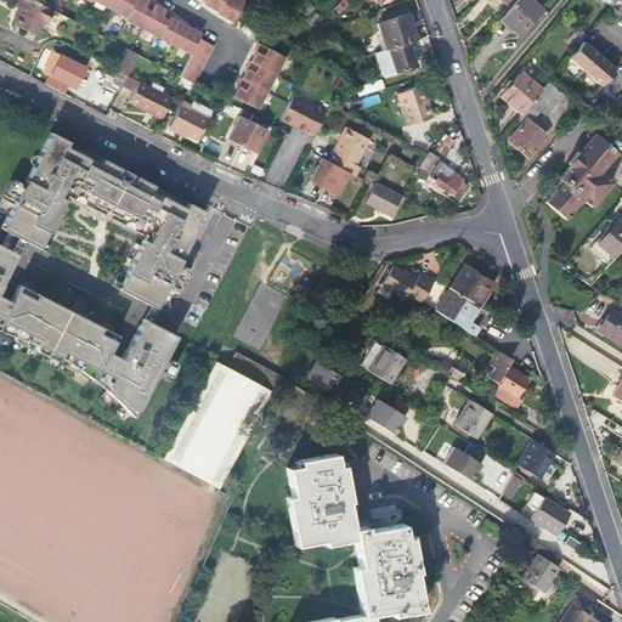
[(43,22),(49,7),(34,0),(17,0),(15,6),(20,9),(17,15),(40,27),(43,22)]
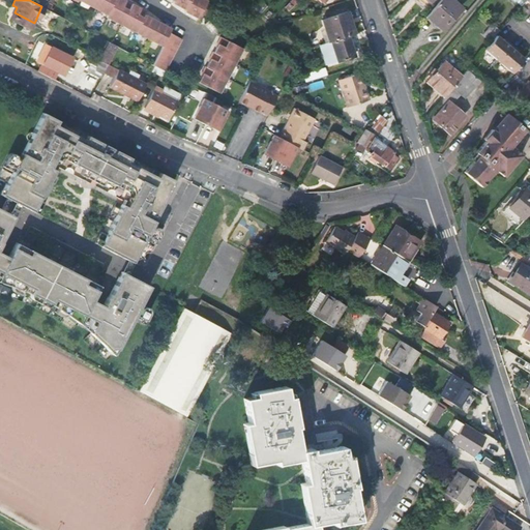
[(96,0),(93,6),(108,13),(114,0),(96,0)]
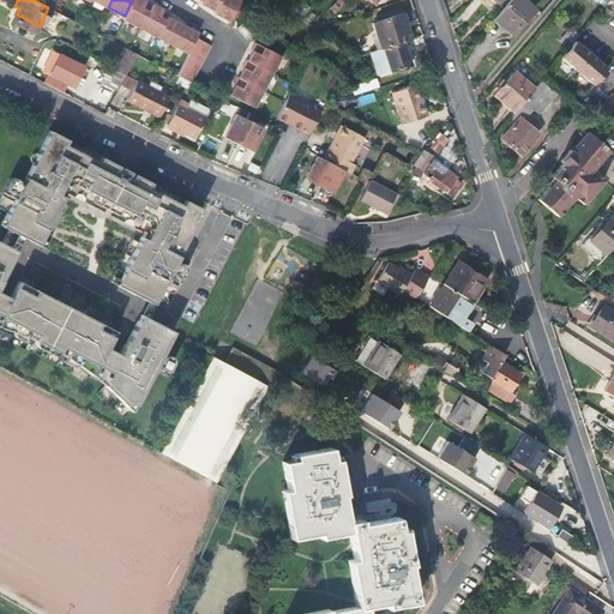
[(124,18),(140,28),(154,2),(154,4),(155,1),(151,0),(132,0),(125,16),(124,18)]
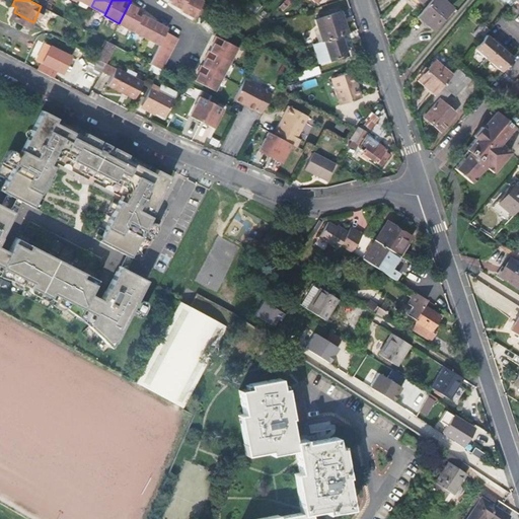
[(181,8),(182,8),(186,0),(169,0),(169,1),(175,5),(181,8)]
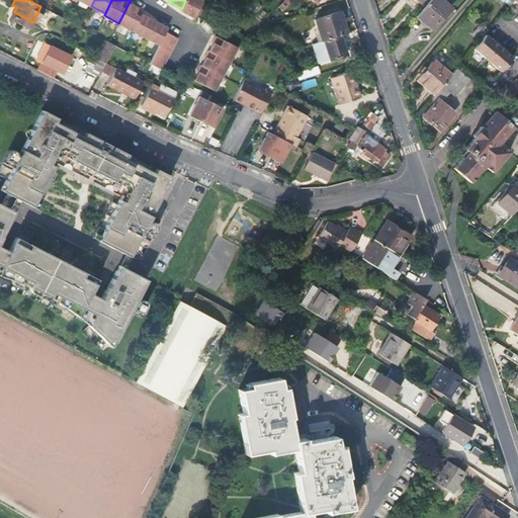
[(181,8),(181,10),(187,13),(194,16),(202,0),(185,0),(182,8),(181,8)]
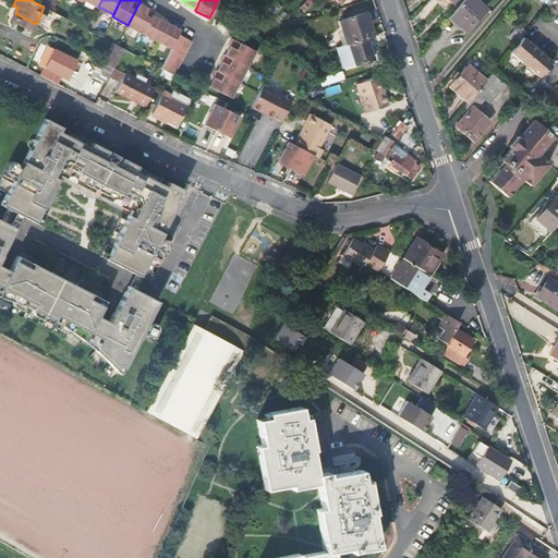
[(486,9),(476,0),(464,0),(451,15),(468,29),(486,9)]
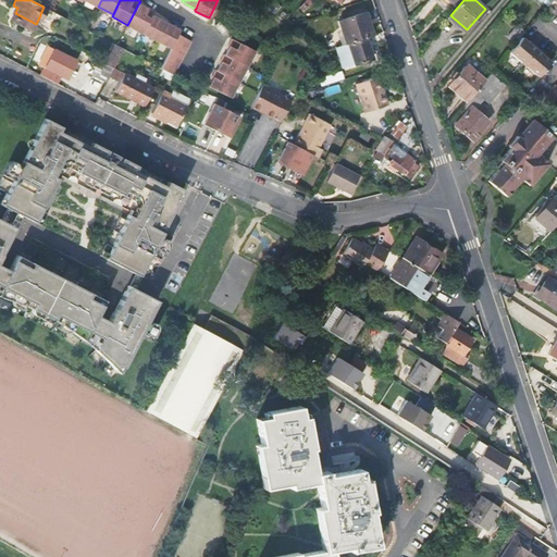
[(144,33),(153,14),(156,10),(152,8),(148,5),(148,7),(139,3),(139,2),(127,25),(144,33)]
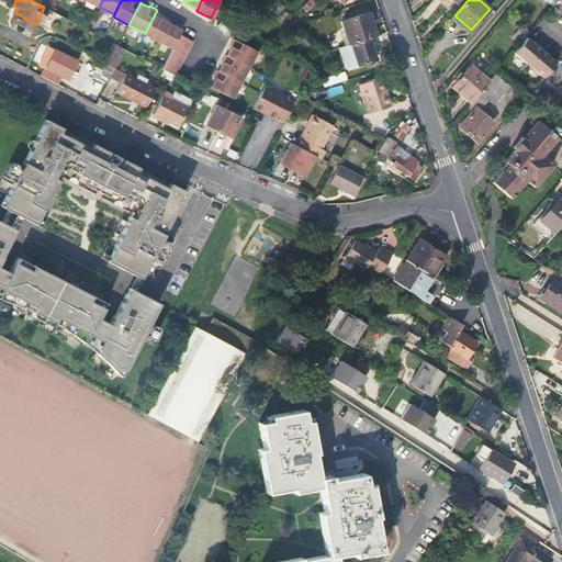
[(42,21),(48,9),(44,7),(38,20),(42,21)]
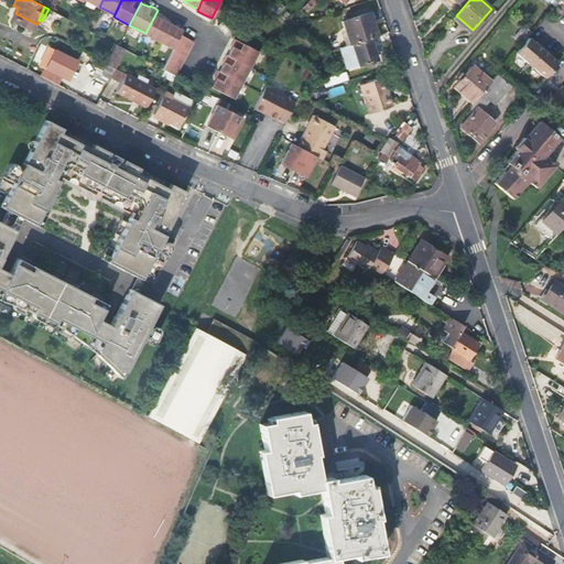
[(343,21),(350,44),(353,43),(370,36),(377,34),(369,12),(343,21)]
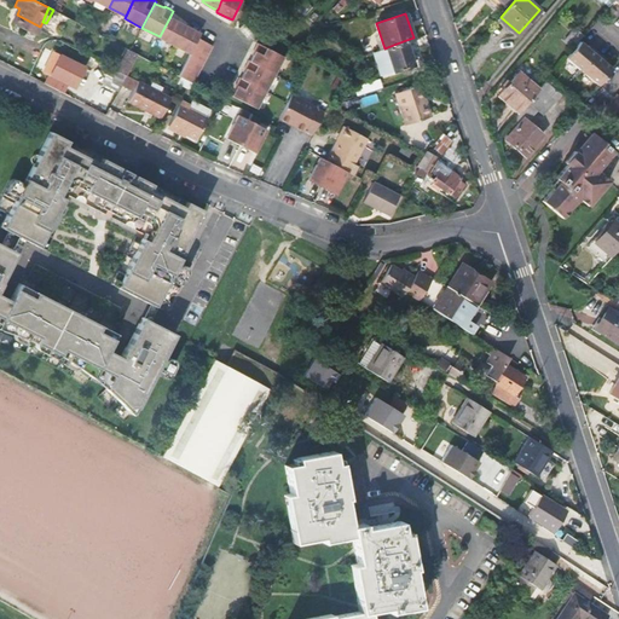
[(12,23),(35,35),(40,27),(17,15),(12,23)]
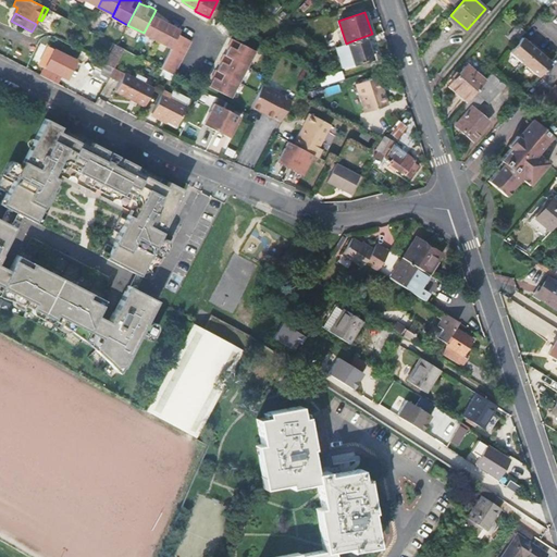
[(153,14),(144,33),(158,40),(166,22),(160,17),(153,14)]
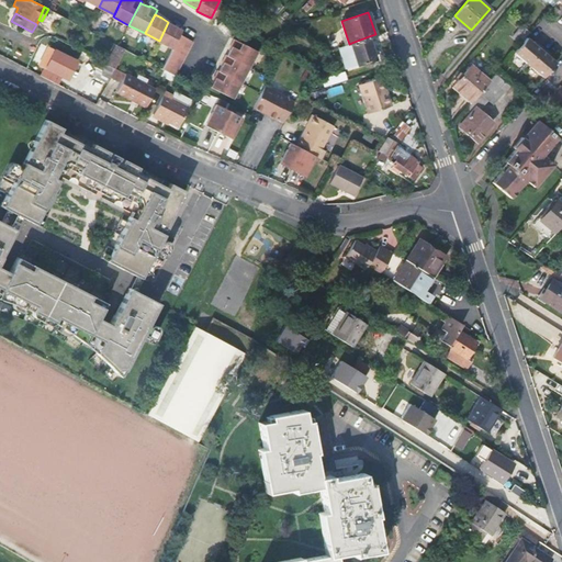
[(168,22),(159,41),(172,47),(180,33),(182,29),(176,25),(168,22)]
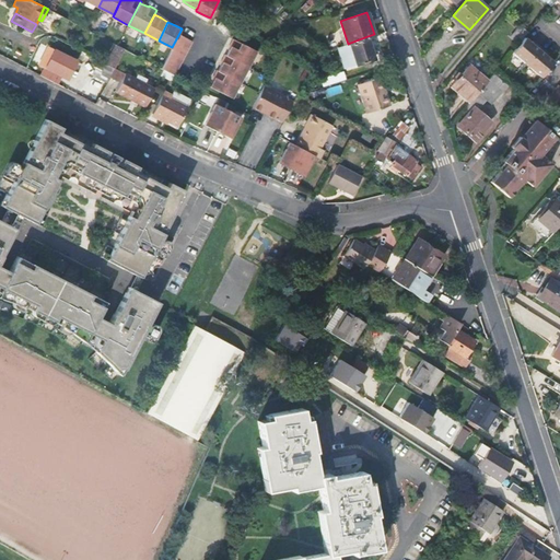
[(162,67),(175,73),(193,39),(179,33),(172,47),(162,67)]
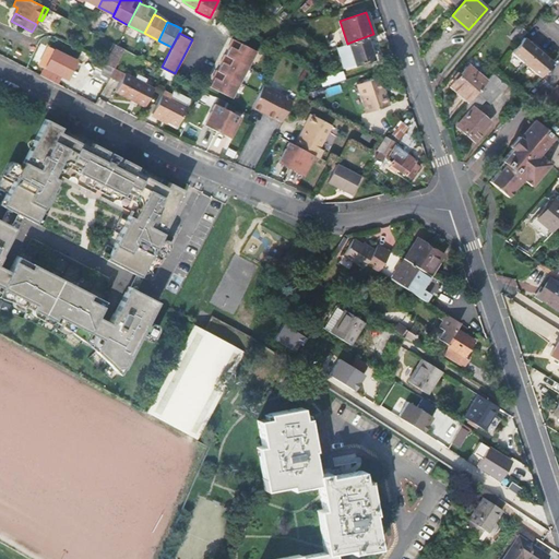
[(375,57),(367,36),(349,43),(356,63),(375,57)]
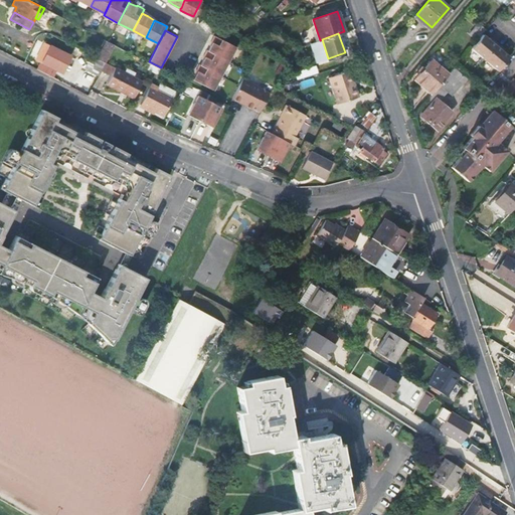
[(213,37),(211,41),(212,41),(208,49),(229,59),(236,45),(214,34),(213,37)]
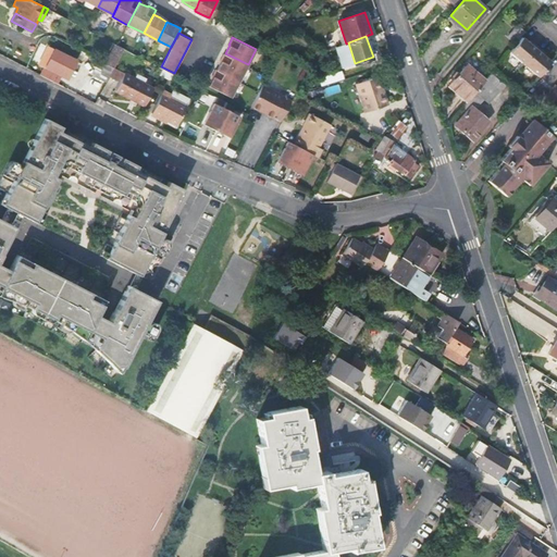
[(525,64),(540,47),(532,41),(530,44),(522,37),(510,51),(525,64)]
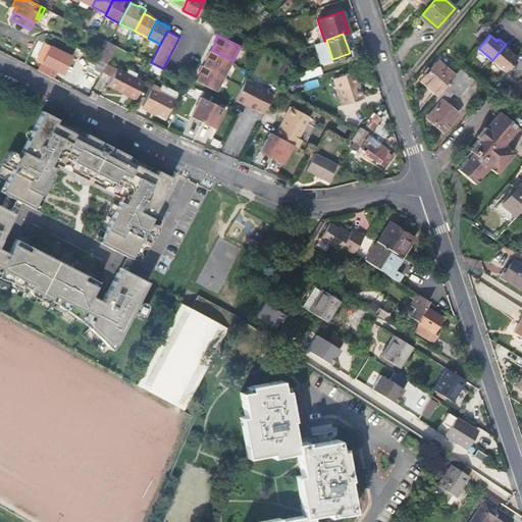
[(322,63),(332,59),(326,40),(324,41),(316,43),(322,63)]
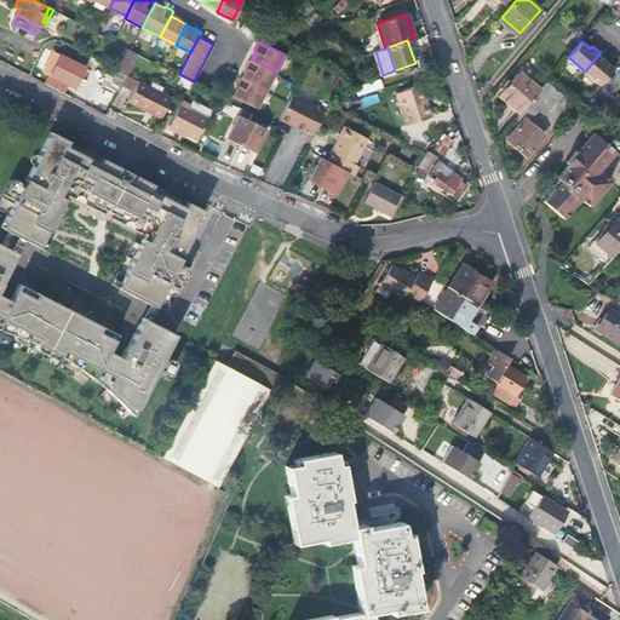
[(50,72),(46,80),(72,93),(86,65),(55,49),(45,68),(50,72)]
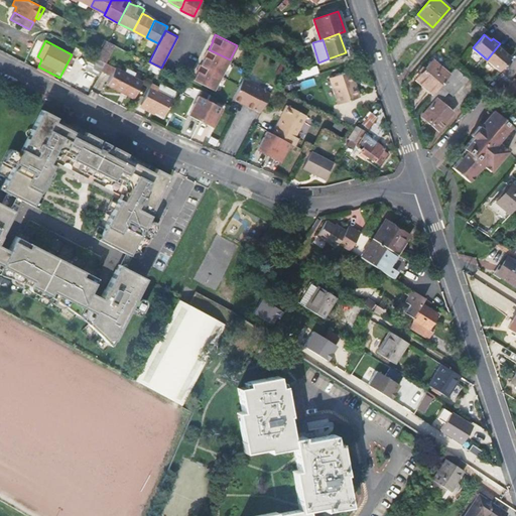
[(107,40),(99,57),(106,61),(115,44),(107,40)]
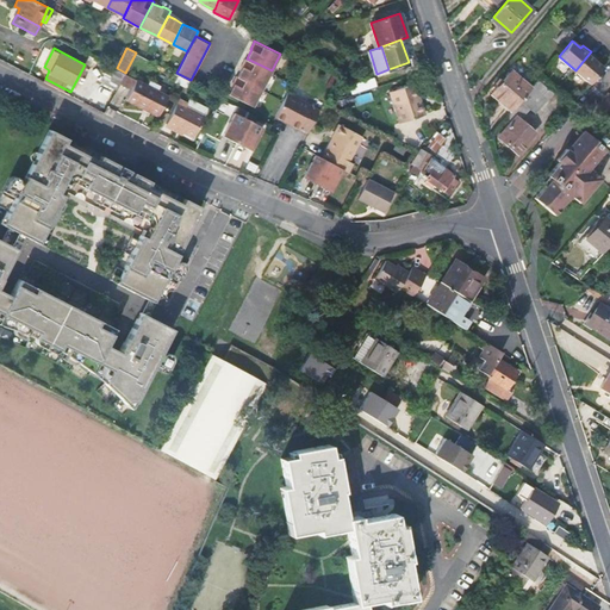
[(598,58),(591,51),(576,70),(591,83),(598,75),(604,68),(597,61),(598,58)]
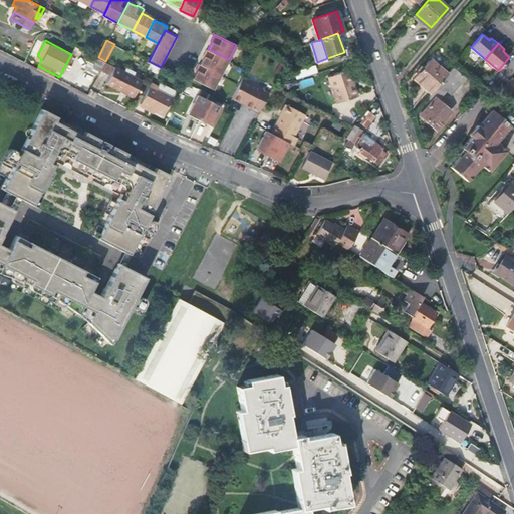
[(221,74),(229,59),(208,49),(207,48),(205,51),(203,55),(205,56),(201,63),(221,74)]
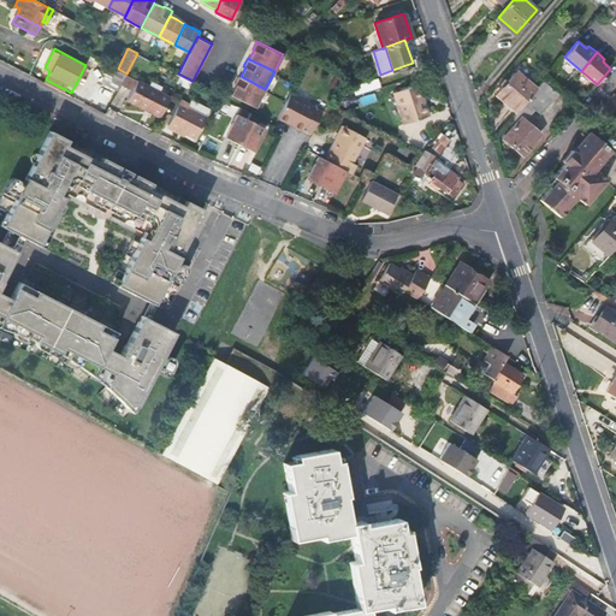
[(102,80),(119,88),(126,73),(118,69),(111,64),(102,80)]
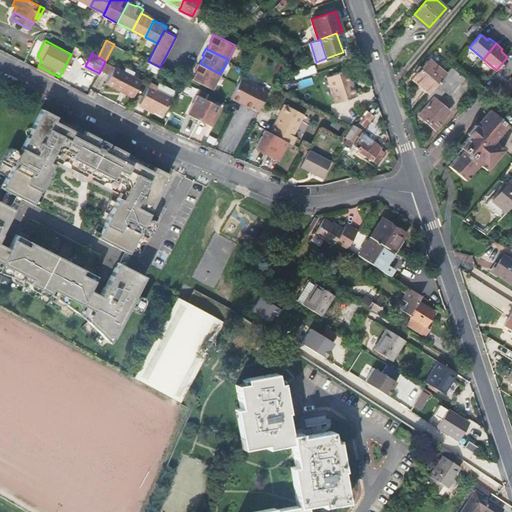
[(414,79),(430,92),(446,74),(430,60),(414,79)]
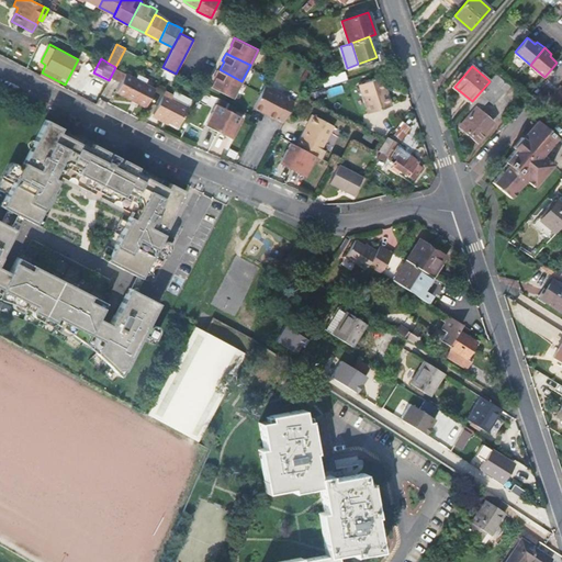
[(233,97),(242,81),(220,69),(218,68),(217,71),(214,76),(216,77),(211,86),(233,97)]
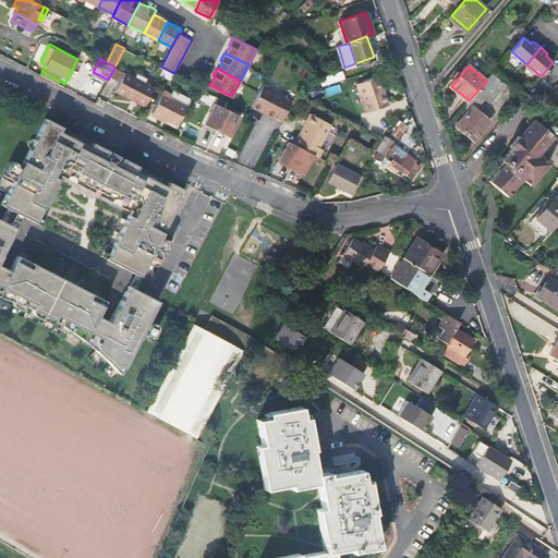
[(320,79),(323,86),(344,79),(342,71),(320,79)]
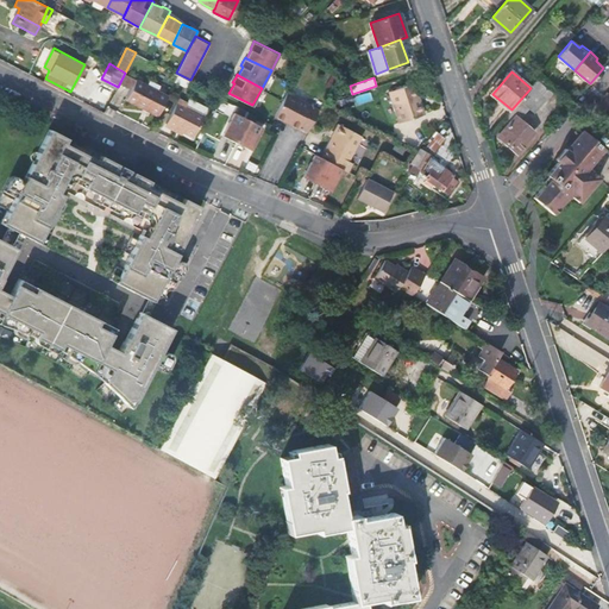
[(126,98),(158,114),(168,95),(136,79),(126,98)]
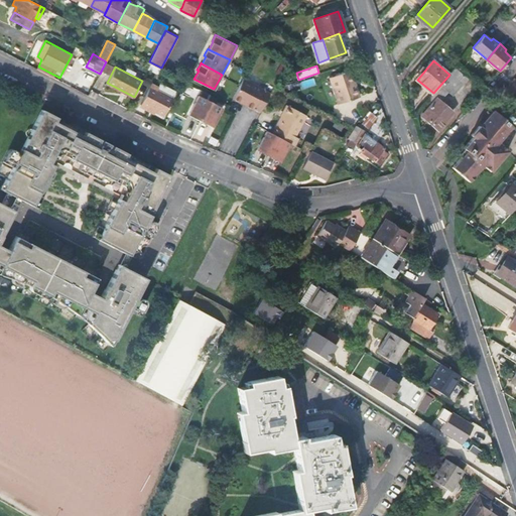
[(468,78),(456,68),(449,75),(433,93),(430,96),(432,98),(428,104),(430,106),(443,117),(436,125),(437,127),(452,111),(438,100),(447,89),(454,95),(468,78)]
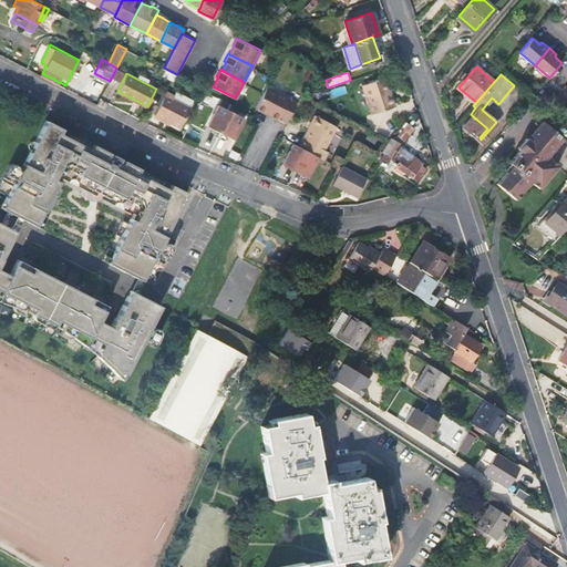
[(398,106),(393,94),(390,95),(388,89),(384,79),(363,86),(373,114),(398,106)]
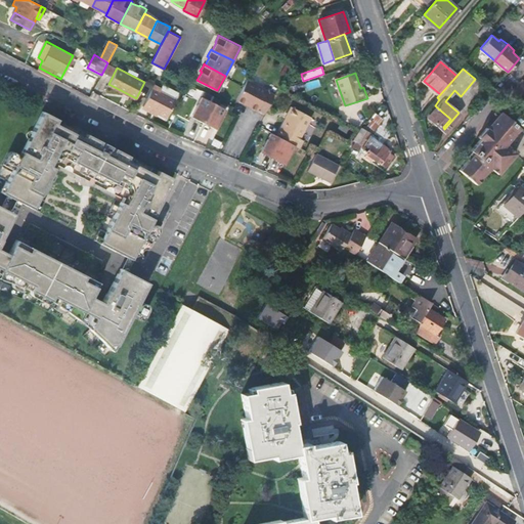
[(275,94),(247,79),(244,86),(236,99),(245,103),(246,102),(250,104),(249,106),(252,107),(257,110),(258,108),(265,113),(275,94)]
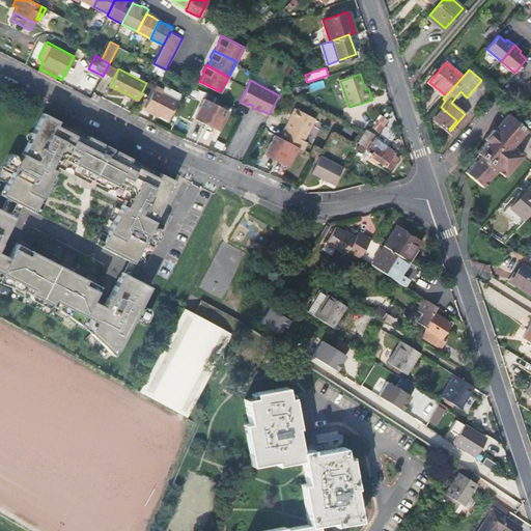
[(530,81),(521,92),(530,100),(530,81)]
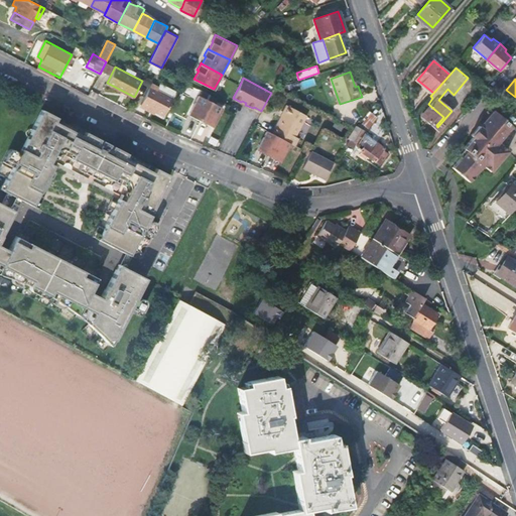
[(152,83),(141,103),(164,115),(173,98),(172,97),(175,90),(160,83),(158,86),(152,83)]
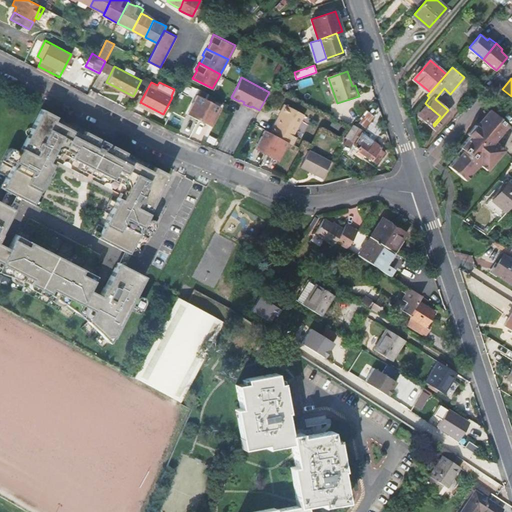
[(220,106),(197,94),(196,97),(196,99),(194,100),(189,110),(193,112),(192,114),(207,122),(208,120),(212,122),(217,112),(216,110),(218,109),(220,106)]
